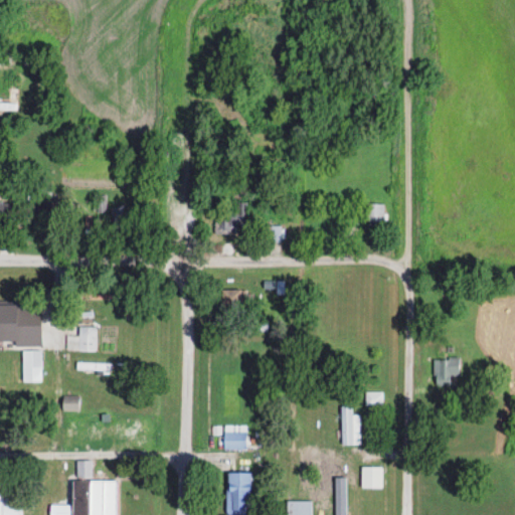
[(21,66),(39,66),(39,56),(21,56),(21,66)]
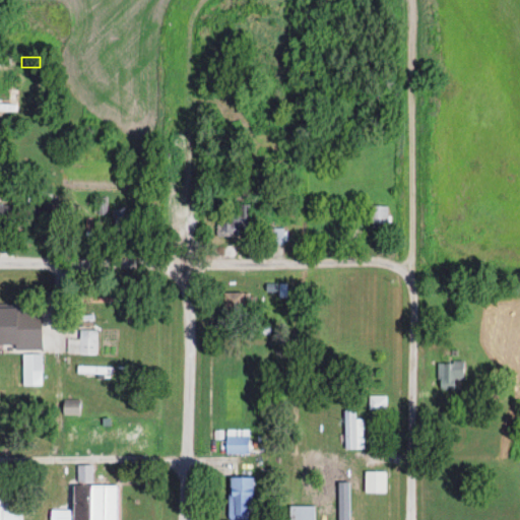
[(0,112),(18,113),(18,90),(1,89),(1,69),(0,69),(0,112)]
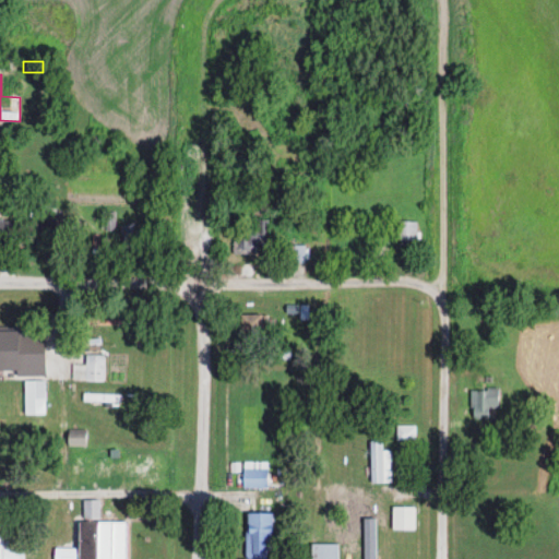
[(105,230),(114,230),(114,213),(105,213),(105,230)]
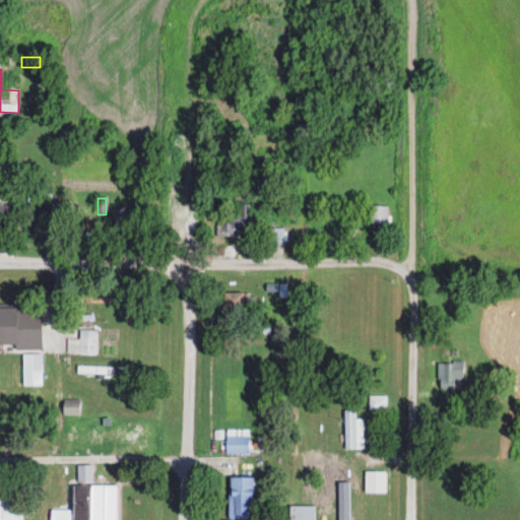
[(34,201),(34,216),(52,216),(52,201),(34,201)]
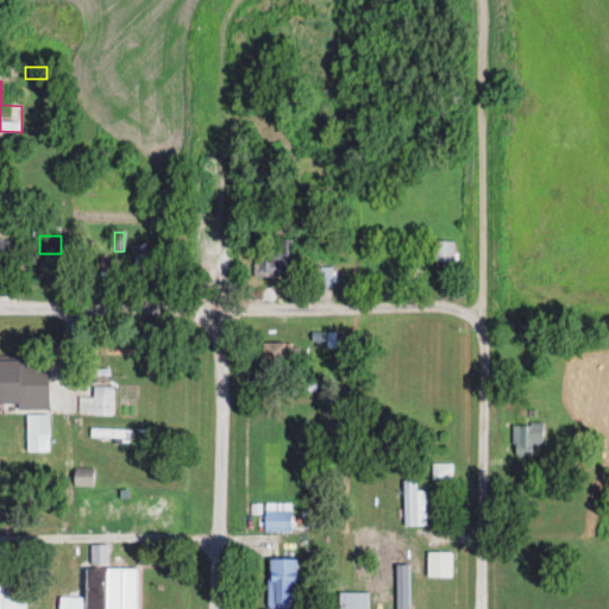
[(0,268),(16,268),(16,240),(0,239),(0,268)]
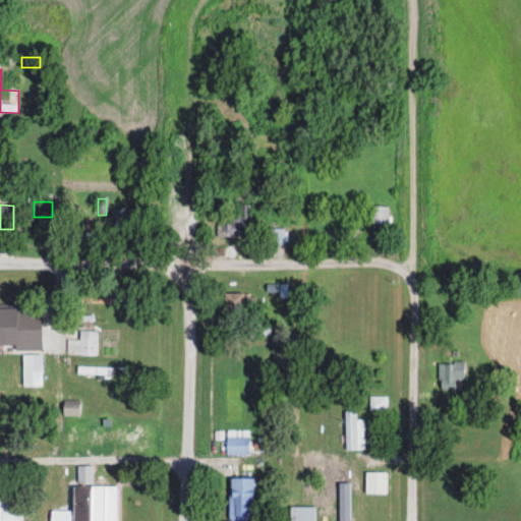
[(249,233),(249,205),(239,205),(239,215),(221,215),(221,233),(249,233)]
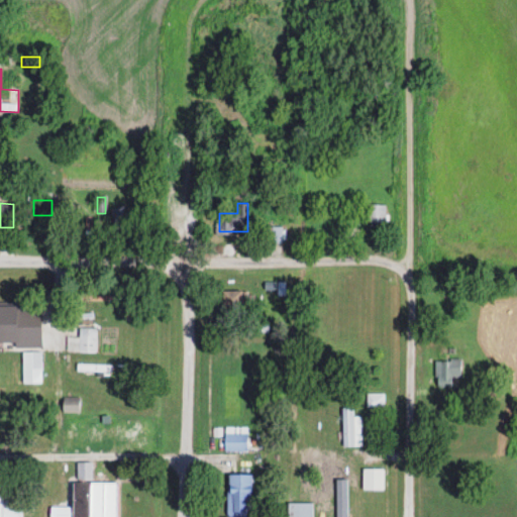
[(385,222),(385,204),(366,204),(366,222),(385,222)]
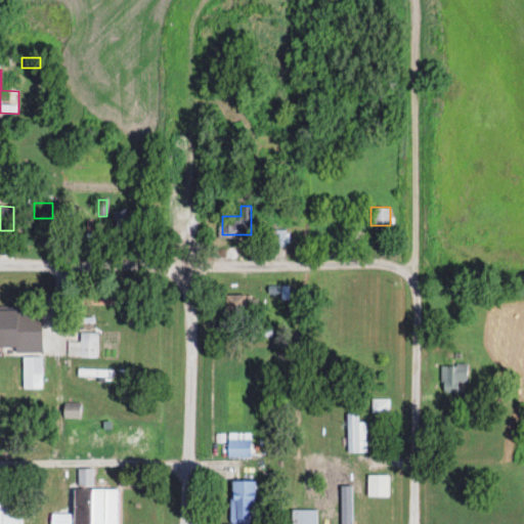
[(115,211),(115,239),(133,239),(133,211),(115,211)]
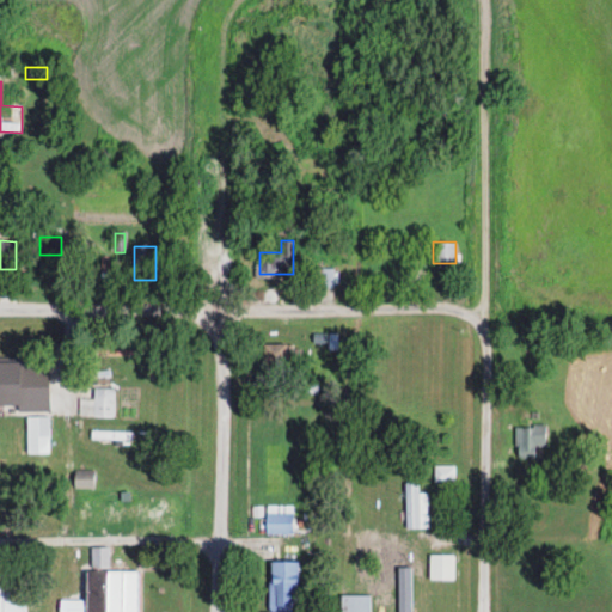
[(50,263),(50,286),(62,286),(62,263),(50,263)]
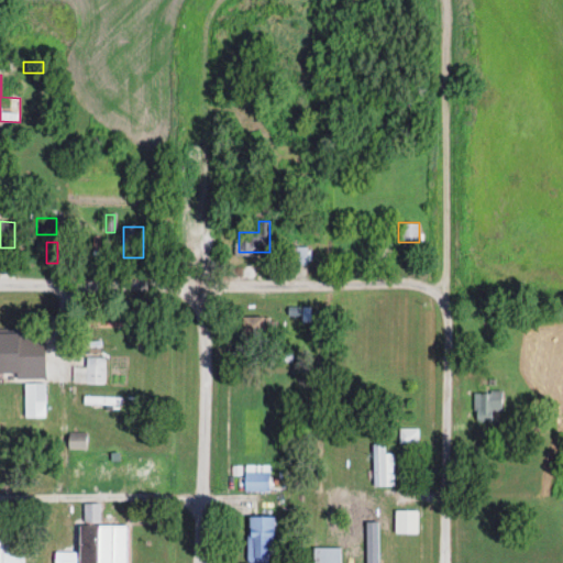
[(307,265),(307,247),(295,247),(295,265),(307,265)]
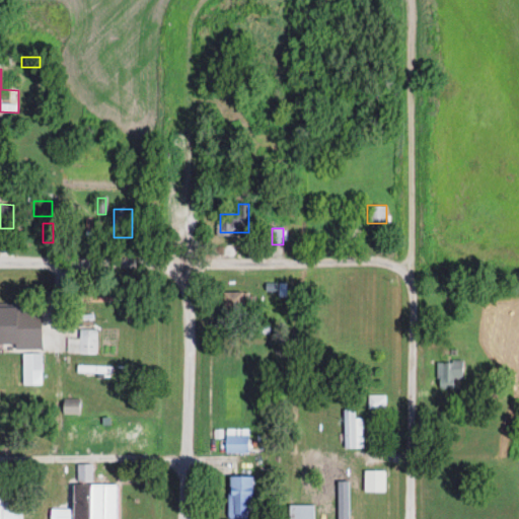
[(221,292),(221,310),(249,310),(249,292),(221,292)]
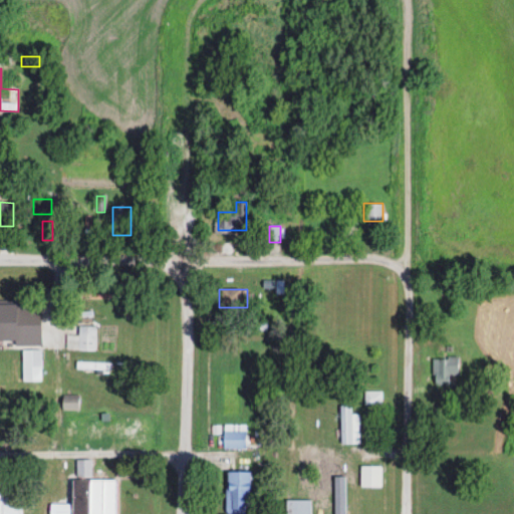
[(41,305),(23,305),(23,332),(41,332),(41,305)]
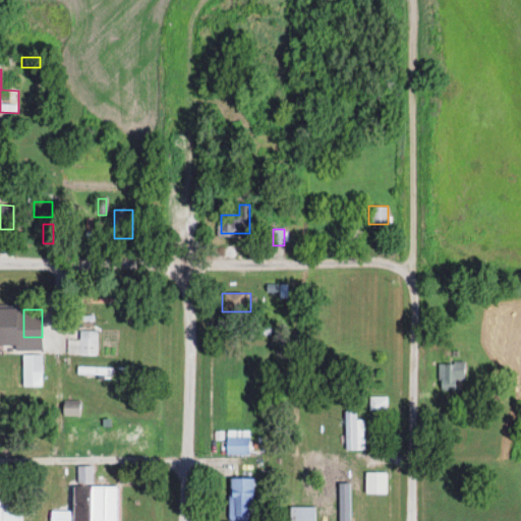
[(97,355),(97,330),(79,330),(79,337),(67,337),(67,355),(97,355)]
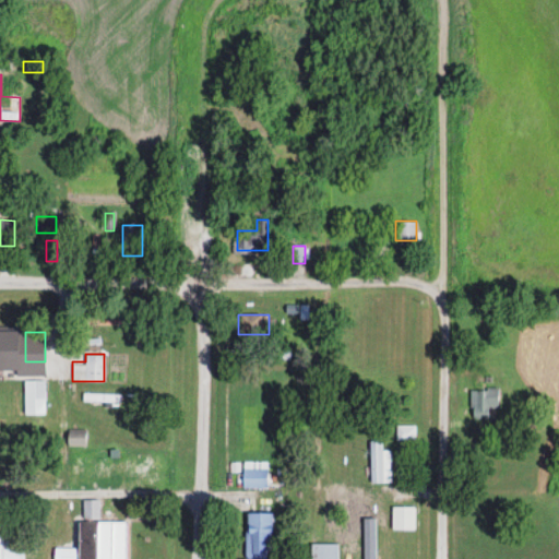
[(45,380),(24,380),(24,415),(45,415),(45,380)]
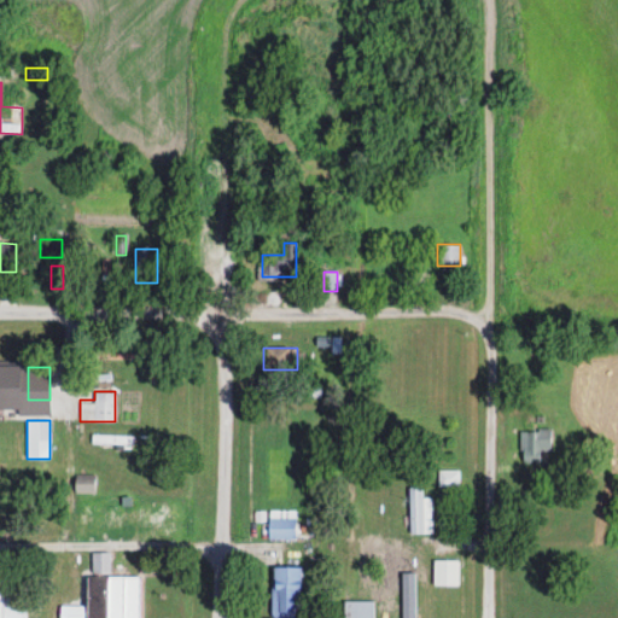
[(551,430),(525,430),(525,460),(537,460),(537,452),(551,452),(551,430)]
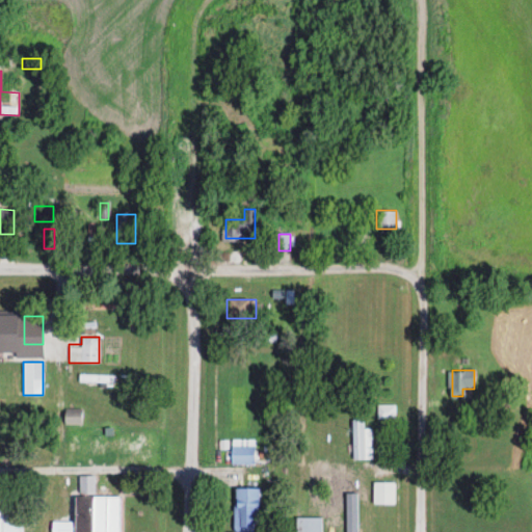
[(395,405),(377,405),(377,420),(395,420),(395,405)]
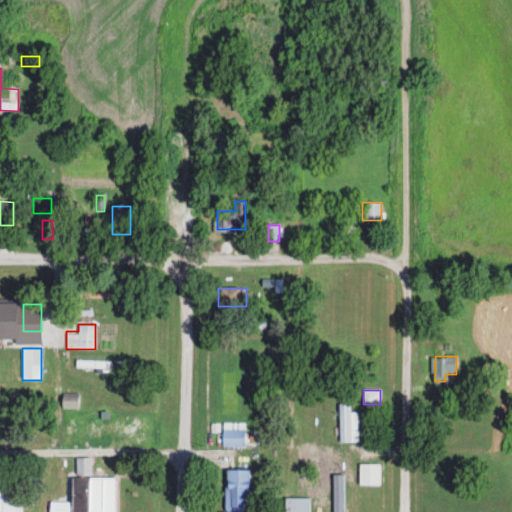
[(79,409),(79,394),(63,394),(63,409),(79,409)]
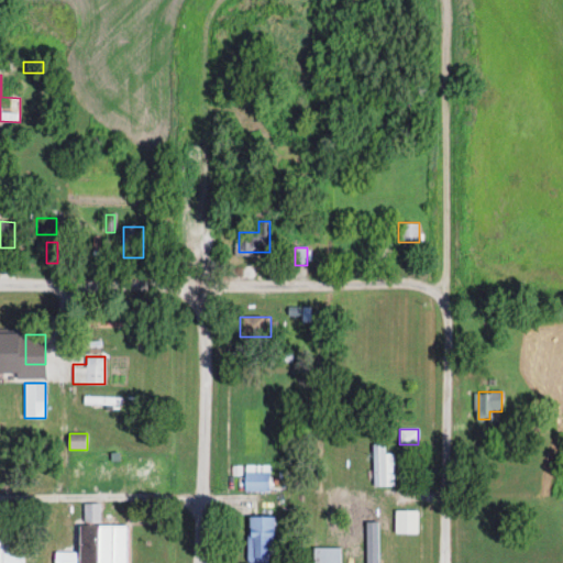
[(394,486),(394,453),(384,453),(384,444),(374,444),(374,486),(394,486)]
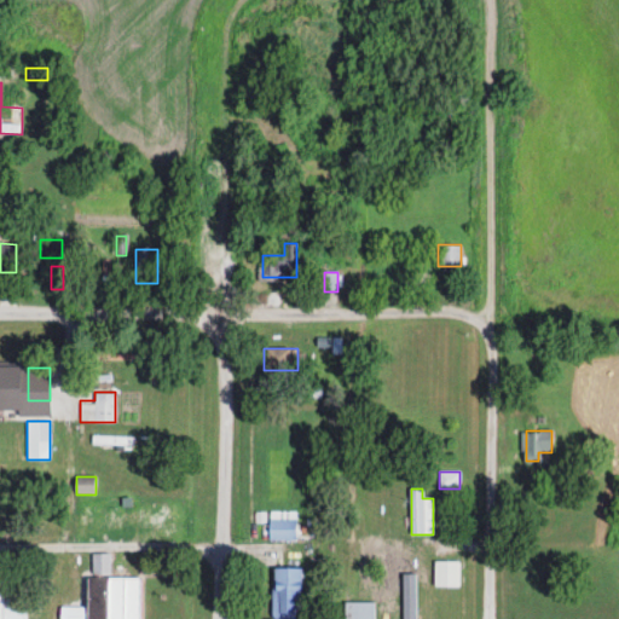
[(295,539),(295,512),(270,513),(270,541),(295,539)]
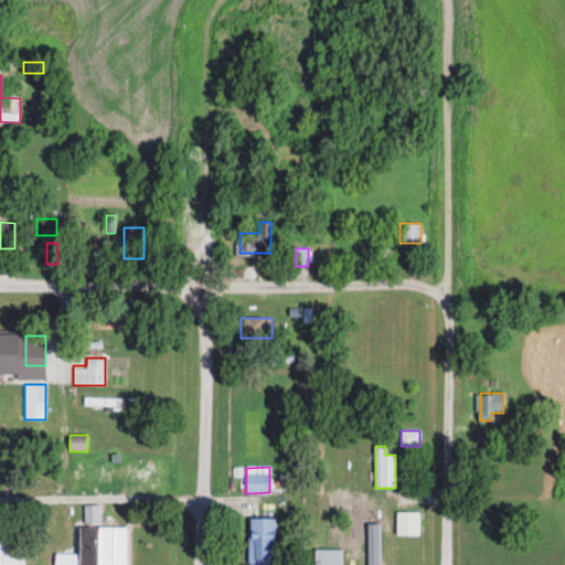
[(99,505),(84,505),(84,524),(99,524),(99,505)]
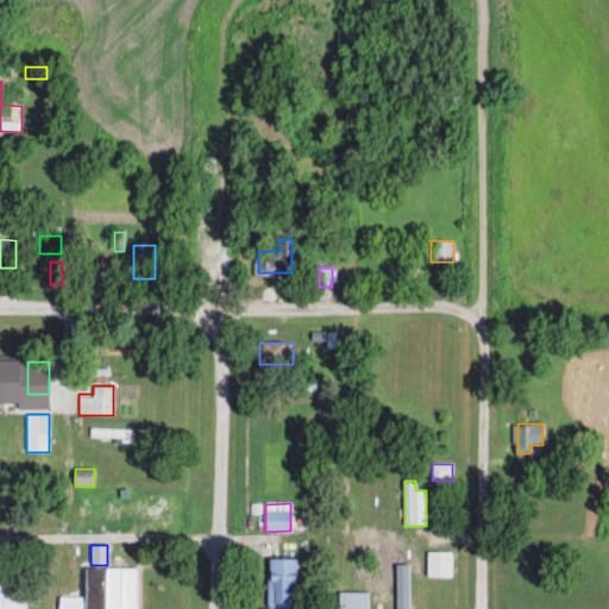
[(427,576),(451,576),(451,552),(427,552),(427,576)]
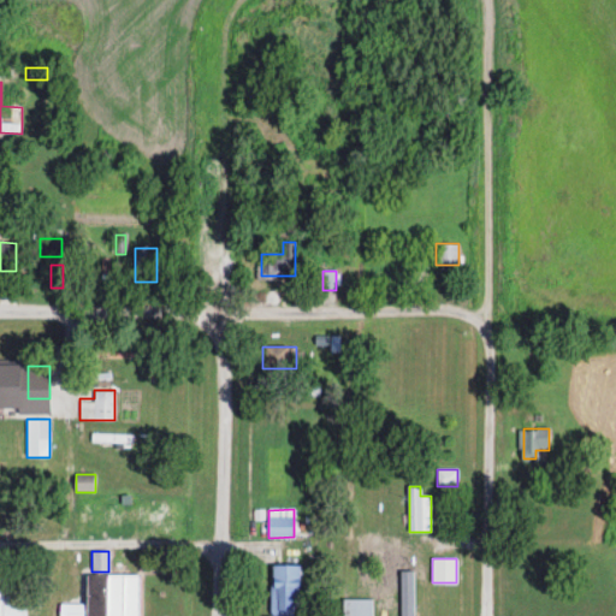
[(298,615),(300,566),(272,566),(272,615),(298,615)]
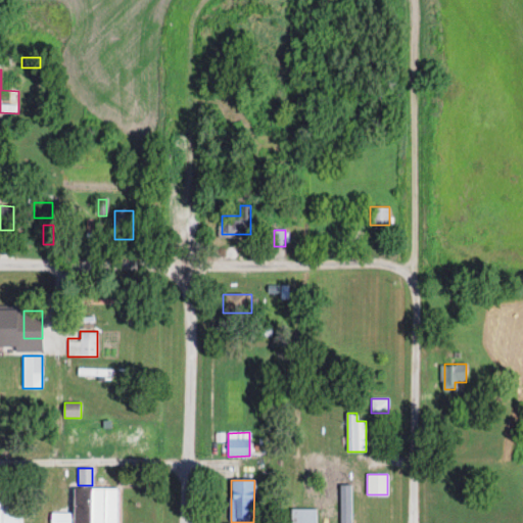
[(0,522),(20,522),(20,488),(0,487),(0,522)]
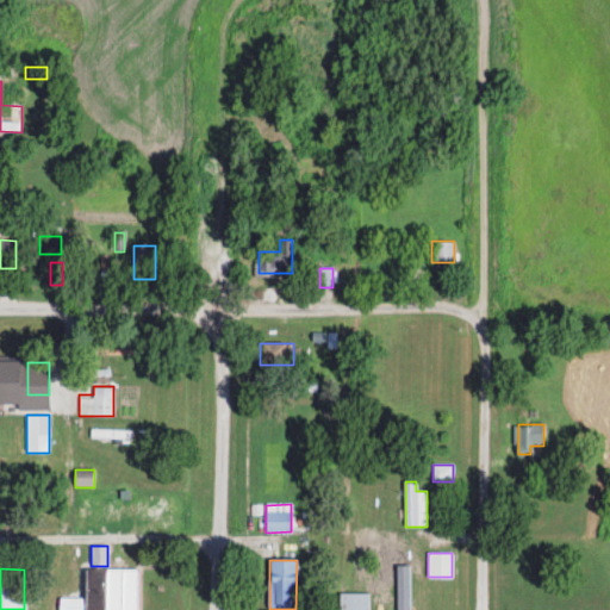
[(138,609),(139,570),(87,568),(87,609),(67,609),(66,609),(138,609)]
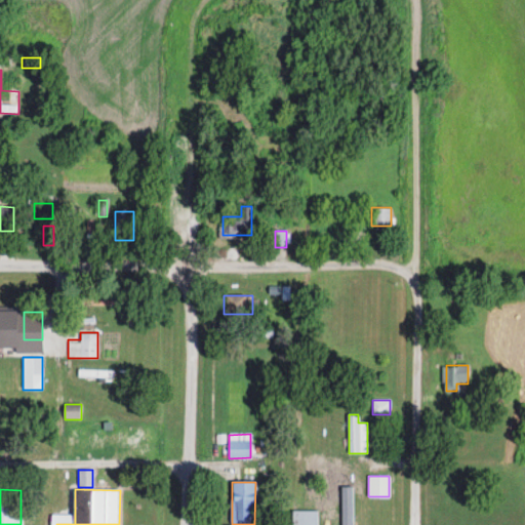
[(317,524),(318,510),(289,510),(289,524),(294,524),(293,524),(317,524)]
